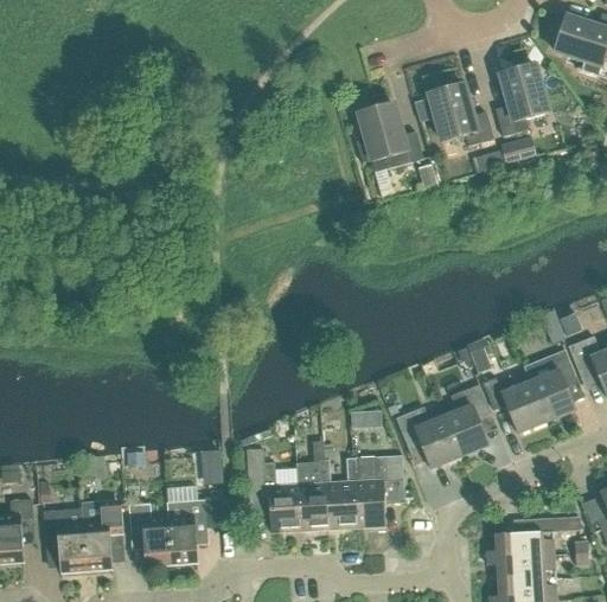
[(557,0),(590,11),(594,0),(557,0)]
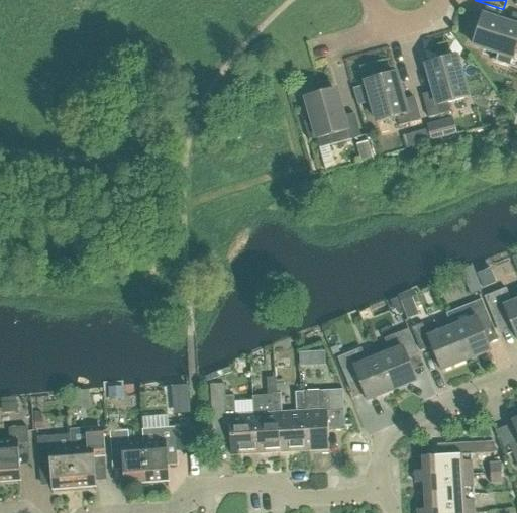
[(495,59),(509,63),(511,55),(513,56),(516,41),(516,11),(512,10),(508,21),(482,13),(472,41),(498,50),(495,59)]
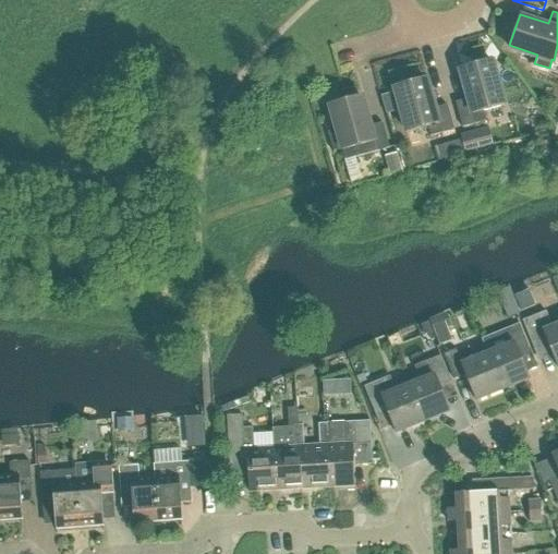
[(462,124),(485,118),(483,108),(504,103),(492,57),(460,67),(468,96),(456,99),(462,124)]
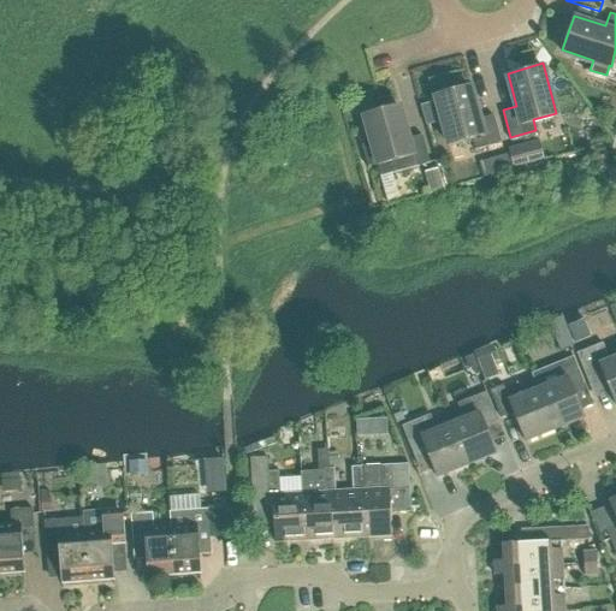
[(473,136),(477,153),(502,146),(493,112),(479,116),(471,83),(436,93),(449,142),(473,136)]
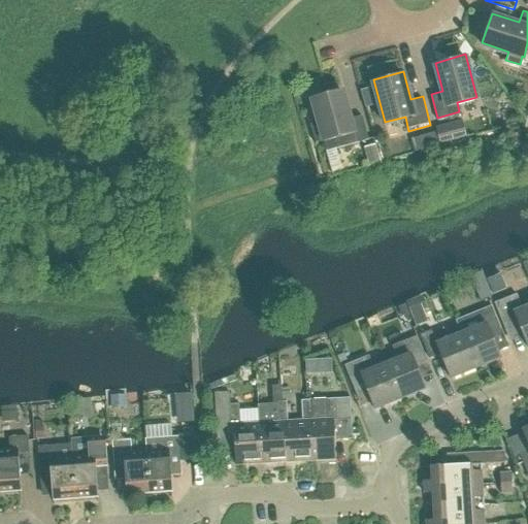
[(310,126),(315,140),(323,137),(326,149),(368,137),(361,113),(350,117),(341,89),(311,97),(319,124),(310,126)]
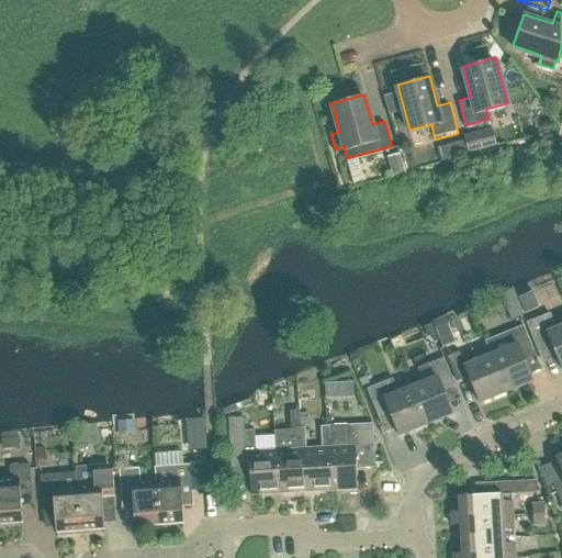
[(492,126),(464,134),(469,152),(496,144),(492,126)]
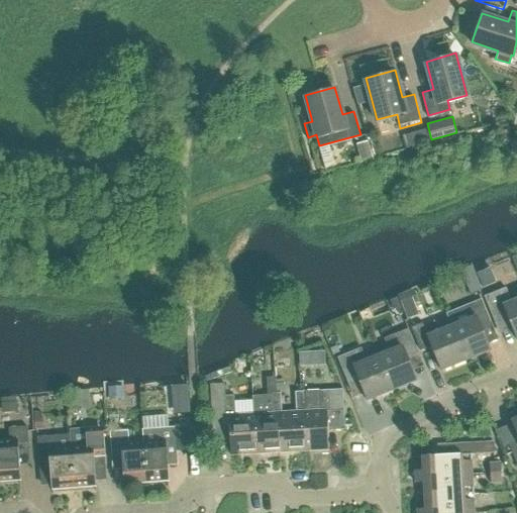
[(426,126),(412,130),(415,143),(429,139),(426,126)]
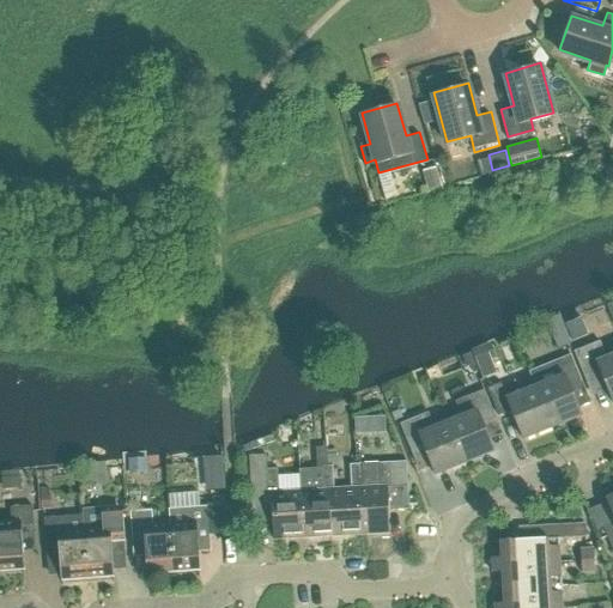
[(436,166),(423,170),(429,189),(442,186),(436,166)]
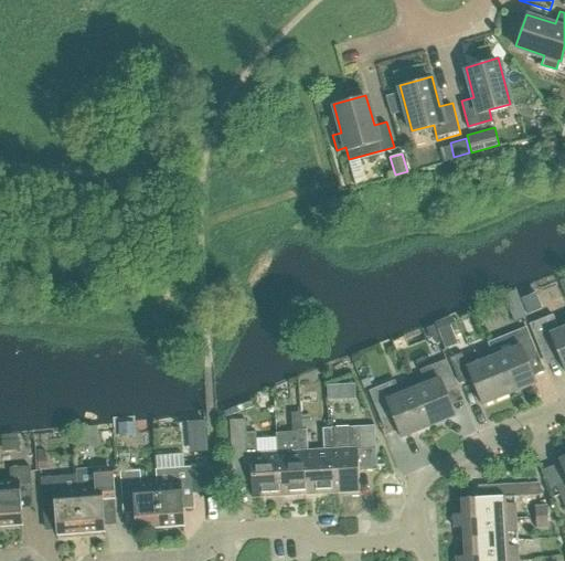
[(534,286),(518,293),(524,309),(525,311),(542,305),(534,286)]
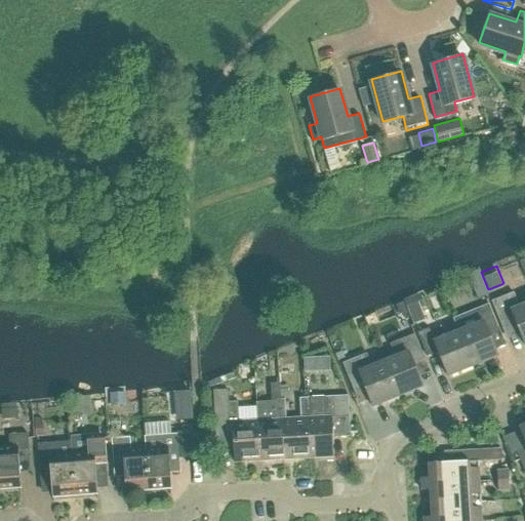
[(524,342),(524,302),(520,305),(515,289),(492,298),(502,324),(515,319),(524,343),(524,342)]
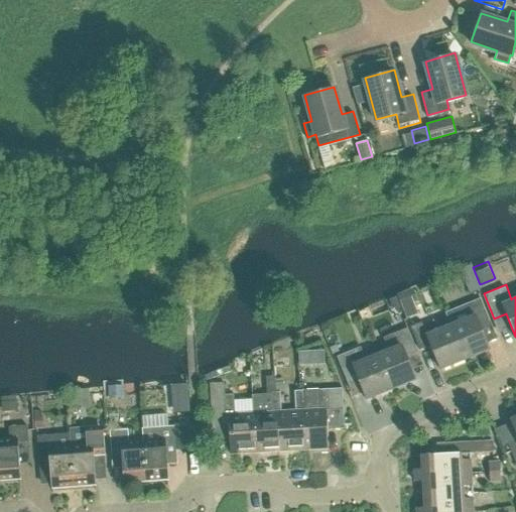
[(452,324),(465,357),(488,348),(479,325),(490,320),(480,296),(446,310),(452,324)]
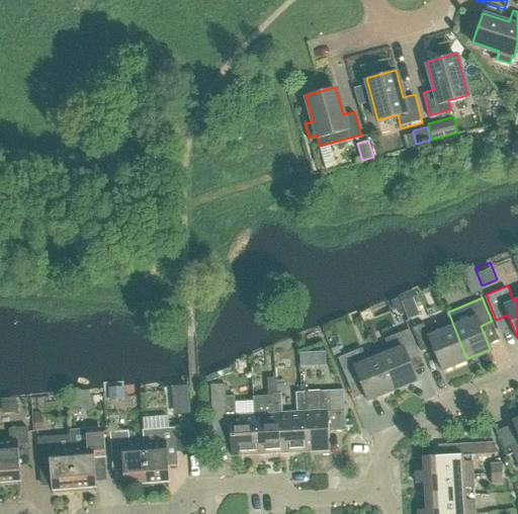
[(466,358),(453,325),(440,330),(436,321),(425,326),(423,321),(412,326),(422,349),(432,345),(441,368),(466,358)]
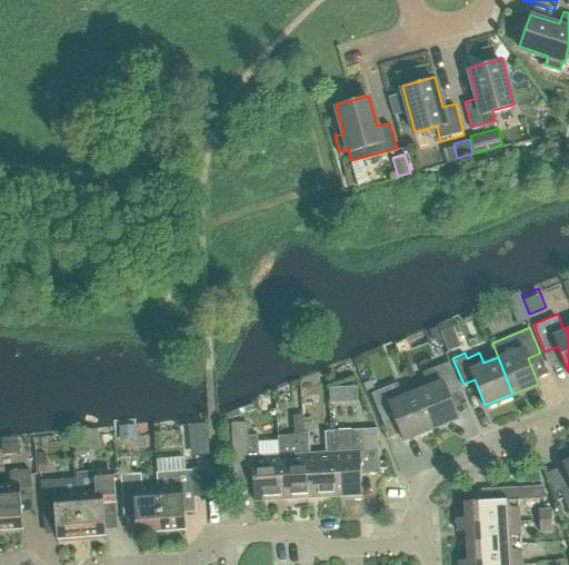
[(416,390),(430,427),(457,416),(447,390),(459,386),(449,359),(422,370),(429,385),(416,390)]
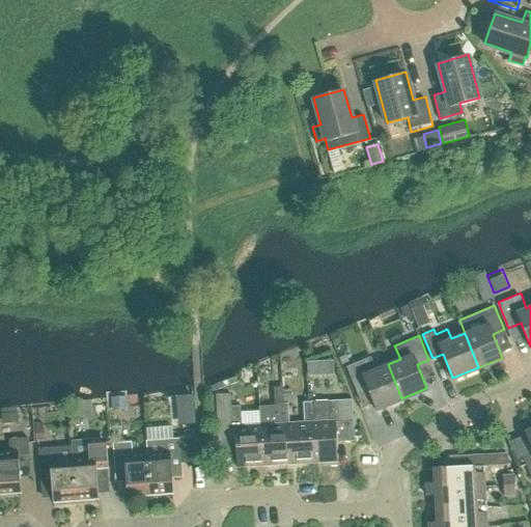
[(345,365),(356,389),(366,384),(376,408),(401,398),(388,364),(375,368),(370,355),(345,365)]
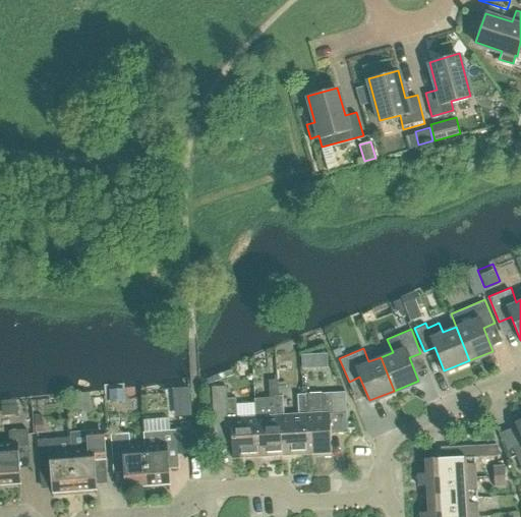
[(277,381),(269,382),(269,387),(269,394),(270,394),(272,394),(277,393),(277,384),(277,381)]
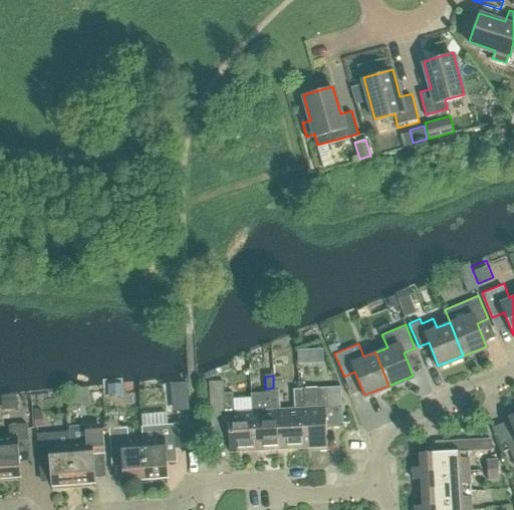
[(281,377),(273,378),(273,388),(278,388),(282,388),(281,377)]
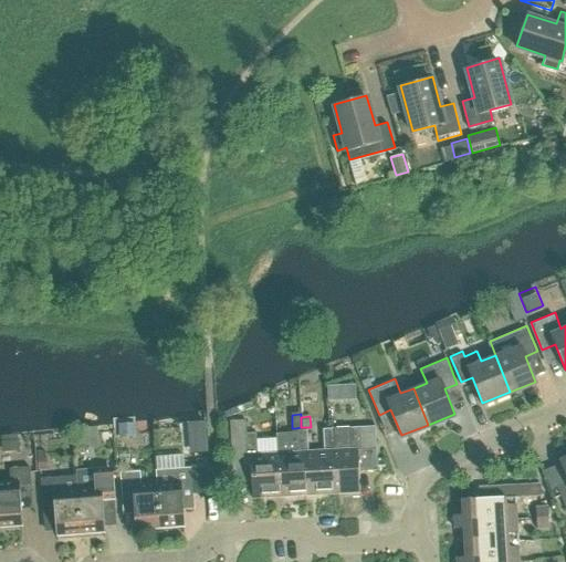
[(280,495),(276,450),(257,451),(257,435),(255,430),(247,430),(245,417),(233,418),(236,453),(250,451),(251,476),(252,496),(280,495)]
